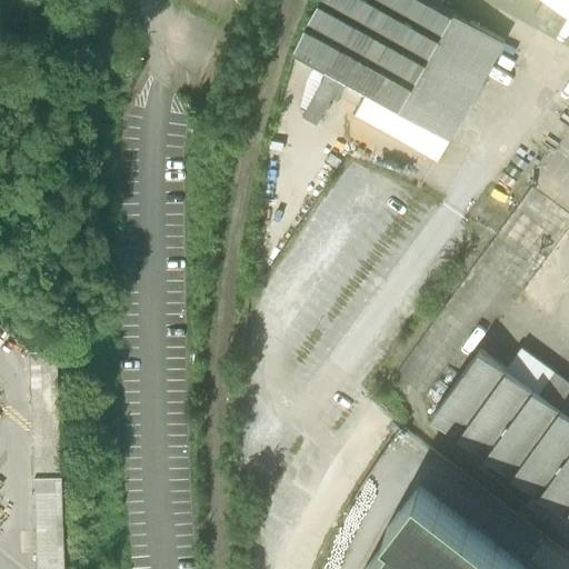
[(327,75),(348,86),(392,0),(320,0),(290,55),(327,75)]
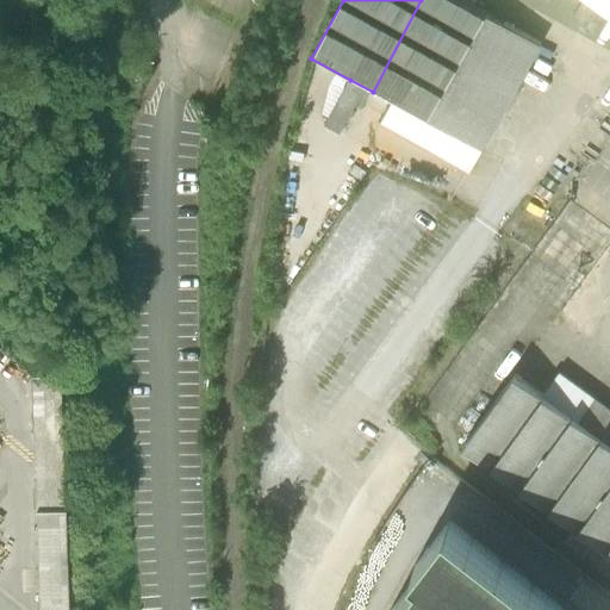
[(393,104),(427,122),(486,16),(458,0),(421,0),(373,92),(393,104)]
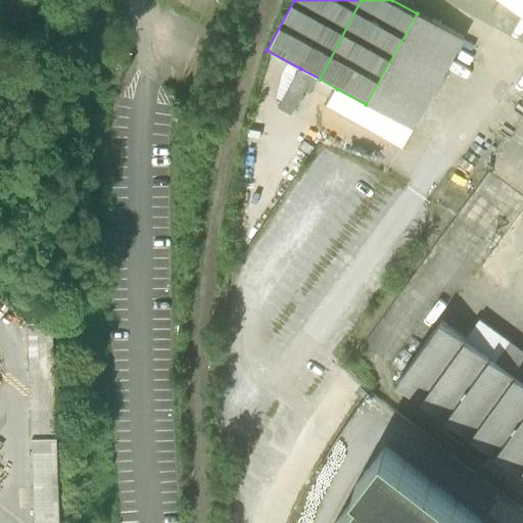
[(522,0),(500,0),(491,12),(512,27),(522,11),(522,0)]
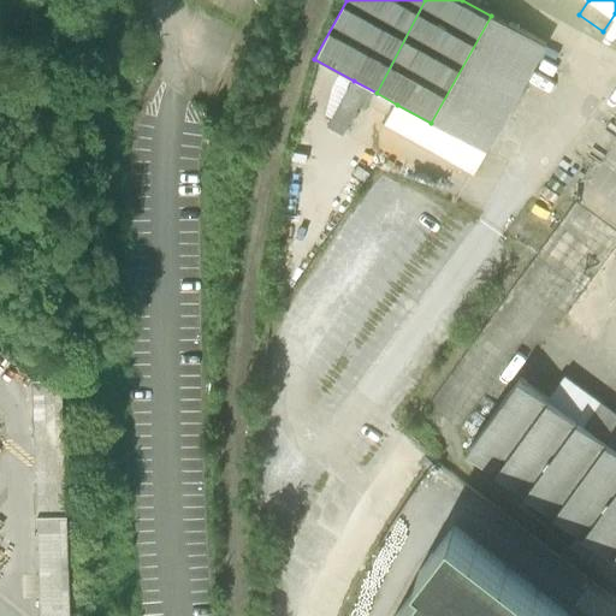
[(548,47),(491,16),(431,123),(487,155),(548,47)]
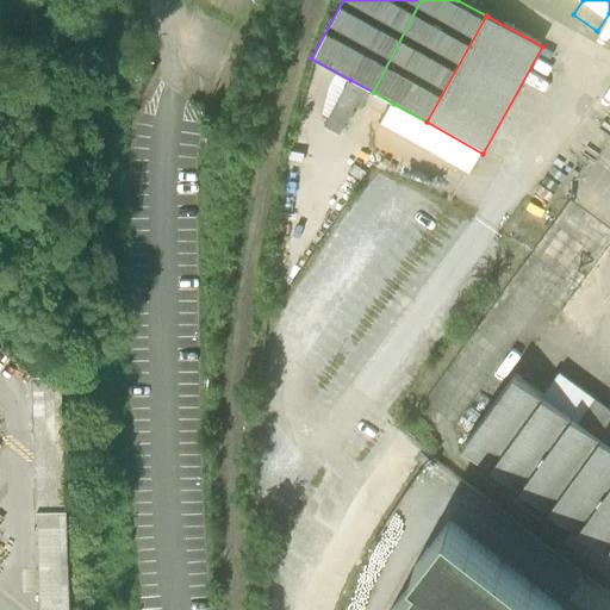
[(350,80),(322,131),(337,139),(354,109),(361,113),(373,92),(350,80)]
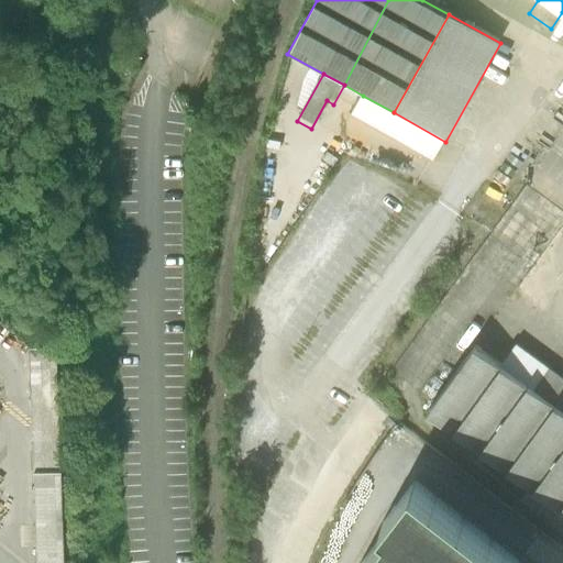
[(433,164),(445,142),(394,112),(363,96),(350,118),(433,164)]
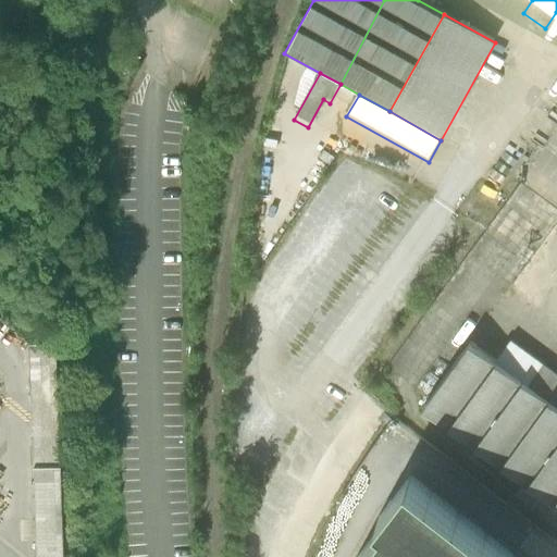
[(29,341),(33,465),(59,463),(54,339),(29,341)]
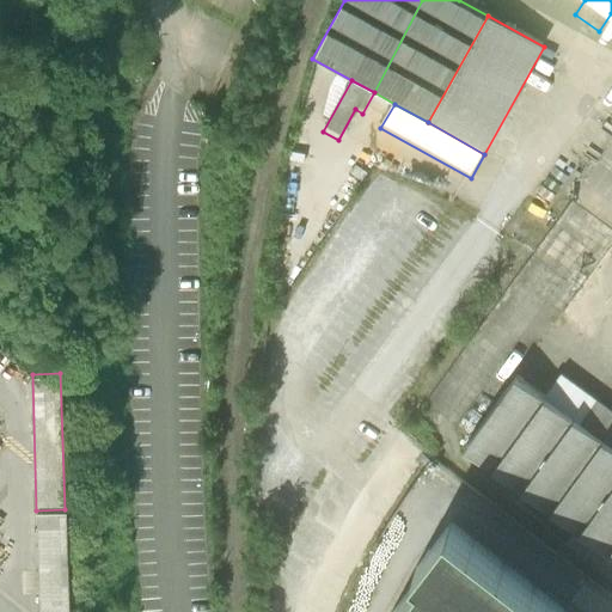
[(611,411),(560,374),(544,396),(611,444),(611,411)]
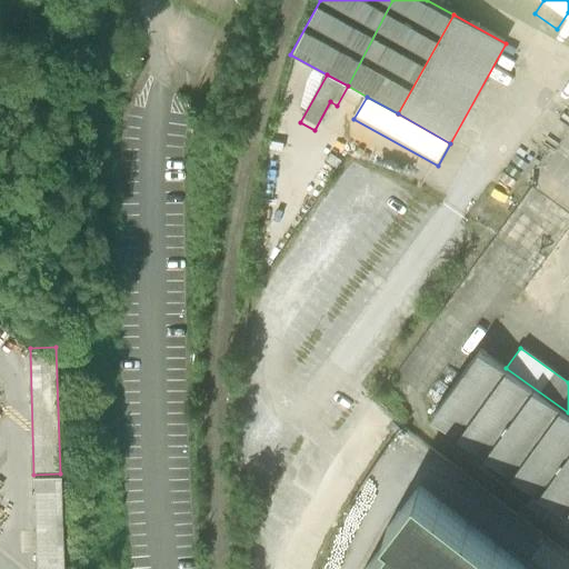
[(568,412),(506,368),(480,349),(432,416),(536,490),(525,506),(568,537),(568,412)]
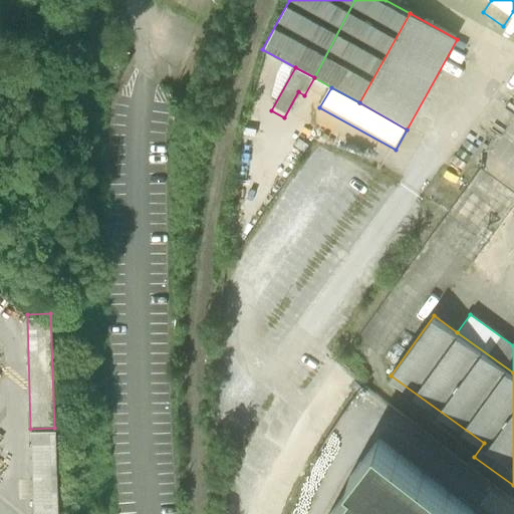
[(56,513),(54,428),(30,429),(32,513),(56,513)]
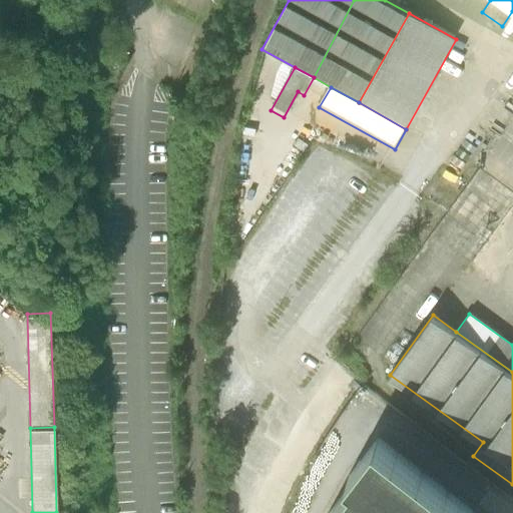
[(476,512),(378,438),(349,476),(354,480),(328,512),(476,512)]
